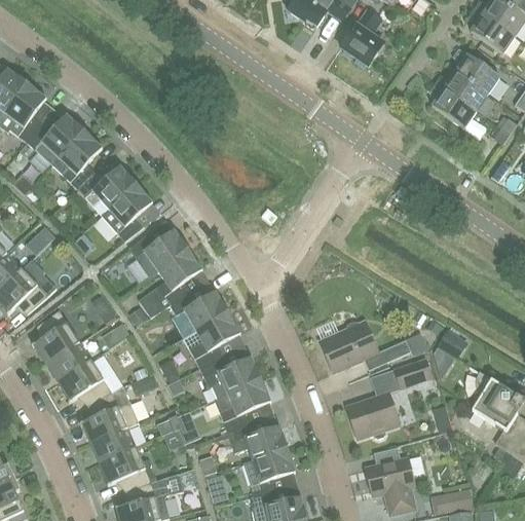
[(293,0),(287,9),(315,28),(328,9),(342,19),(357,0),(293,0)]
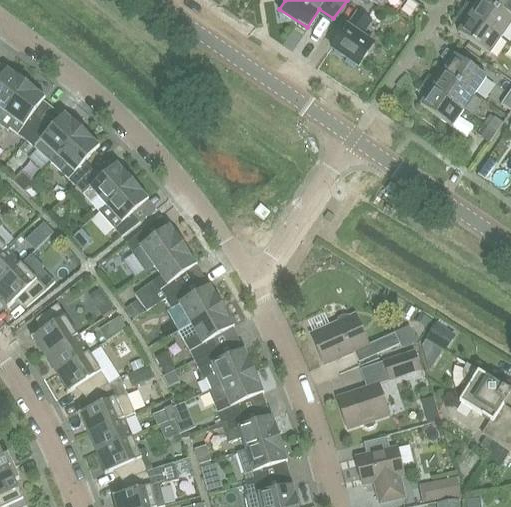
[(510,15),(488,0),(477,0),(474,5),(467,0),(465,0),(462,5),(502,33),(510,19),(510,15)]
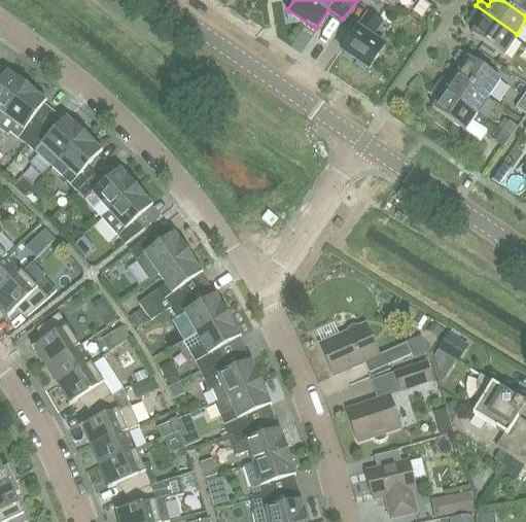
[(502,0),(525,15),(525,0),(502,0)]
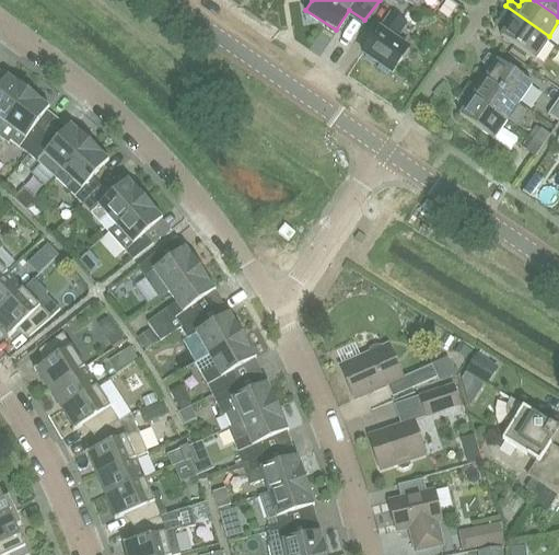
[(549,36),(505,6),(498,16),(507,22),(500,32),(535,57),(549,36)]
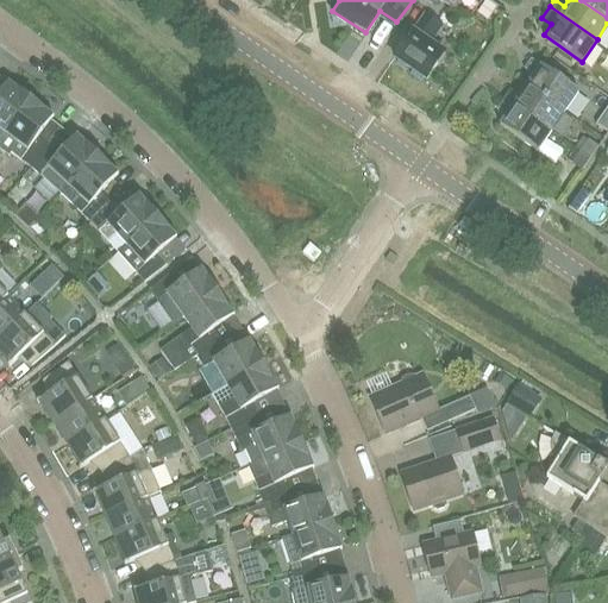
[(394,52),(427,75),(445,49),(428,38),(442,20),(426,10),(414,27),(413,26),(394,52)]
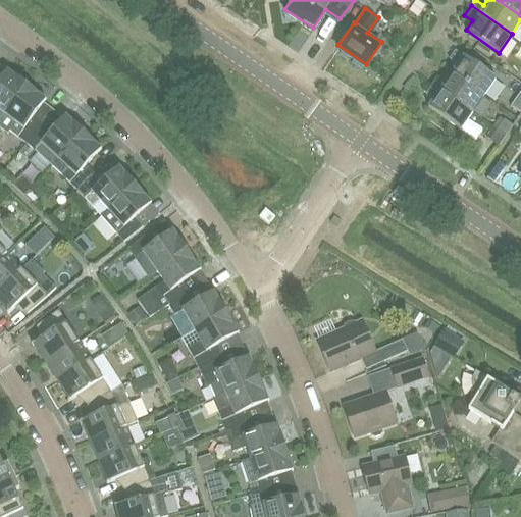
[(452,68),(484,91),(496,74),(455,47),(449,56),(458,61),(452,68)]
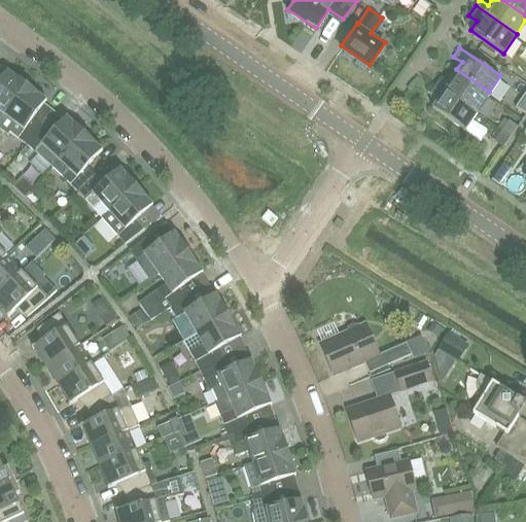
[(0,117),(5,111),(4,111),(27,81),(8,67),(0,76),(0,117)]
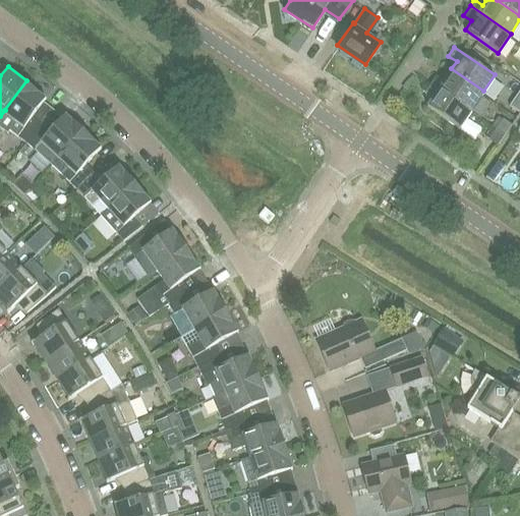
[(436,73),(431,79),(472,108),(483,91),(451,68),(444,79),(436,73)]
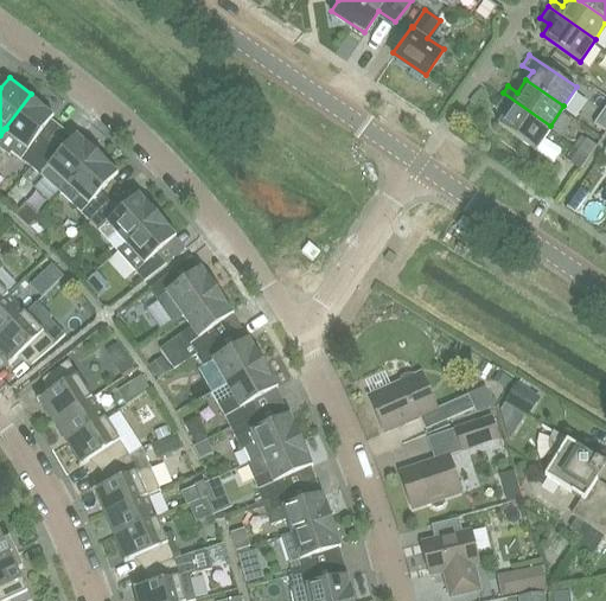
[(550,126),(503,93),(496,103),(505,110),(498,121),(536,147),(550,126)]
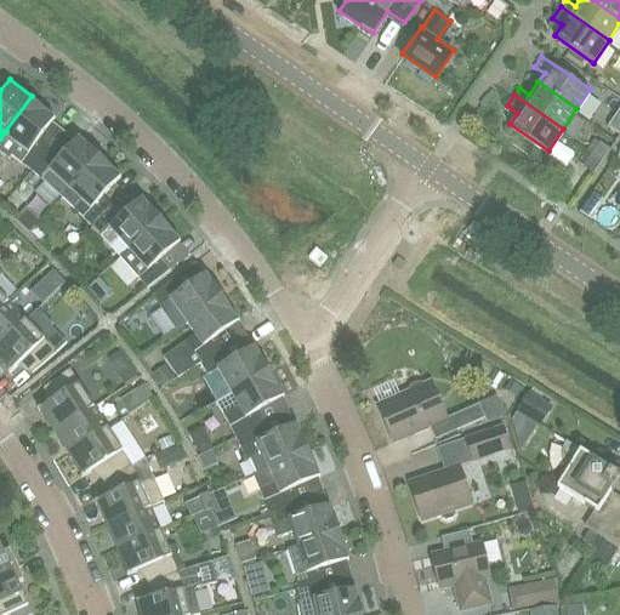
[(55,113),(32,96),(5,131),(6,131),(18,141),(11,151),(32,166),(50,143),(39,135),(55,113)]
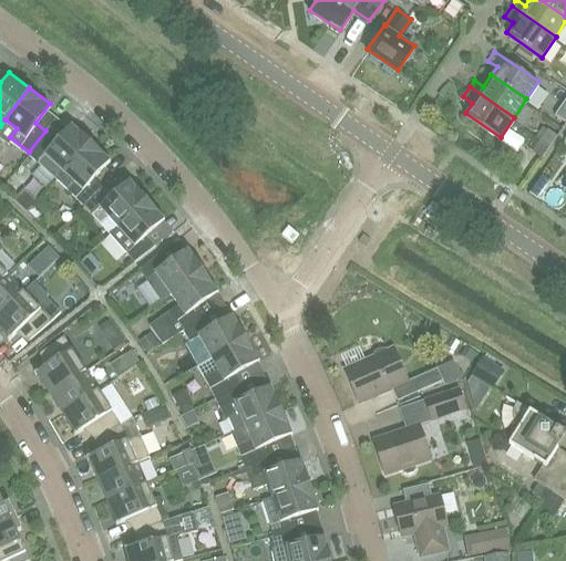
[(55,139),(45,131),(29,152),(38,158),(47,167),(53,159),(63,168),(91,139),(72,122),(55,139)]
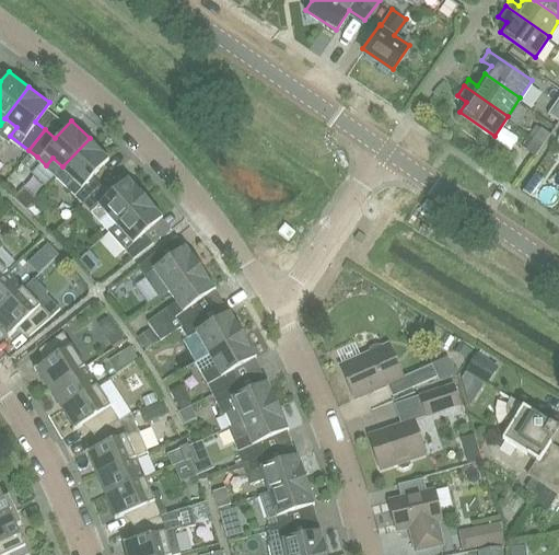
[(534,135),(543,140),(550,130),(540,124),(534,135)]
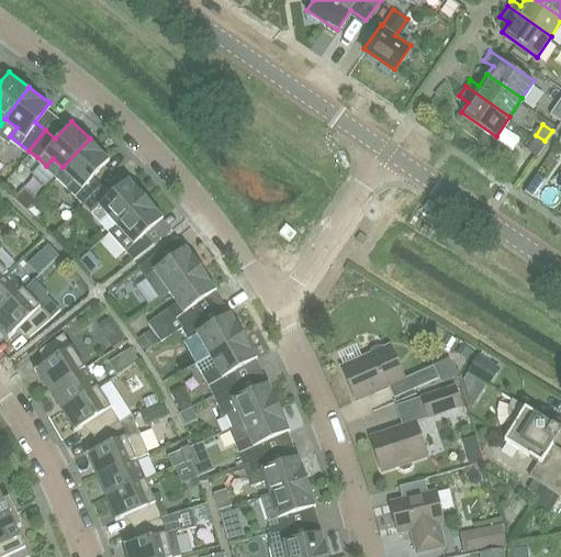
[(545,141),(536,135),(528,146),(537,153),(545,141)]
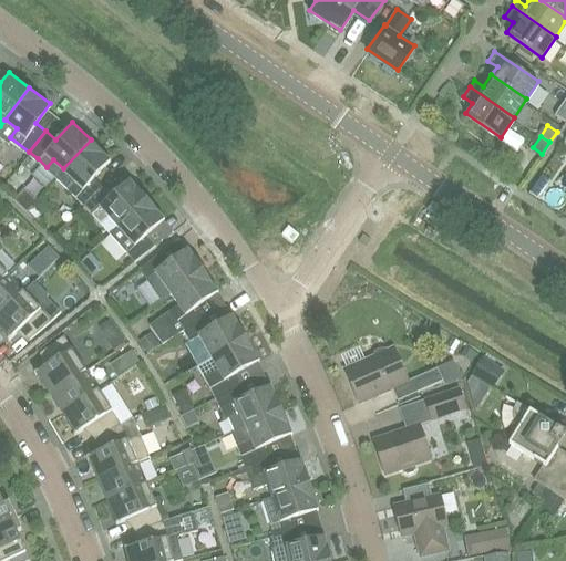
[(110,156),(91,139),(63,168),(73,177),(67,185),(75,194),(83,203),(103,184),(93,174),(110,156)]
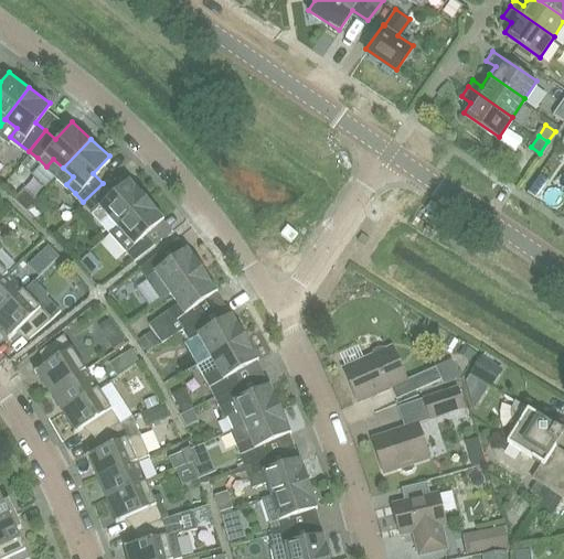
[(103,183),(83,202),(92,210),(99,219),(107,212),(116,222),(147,195),(129,176),(112,192),(103,183)]
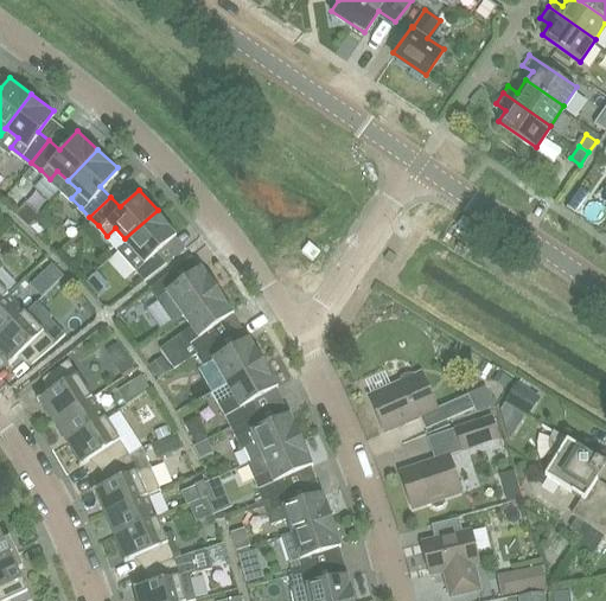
[(26,198),(16,210),(18,212),(30,222),(40,211),(26,198)]
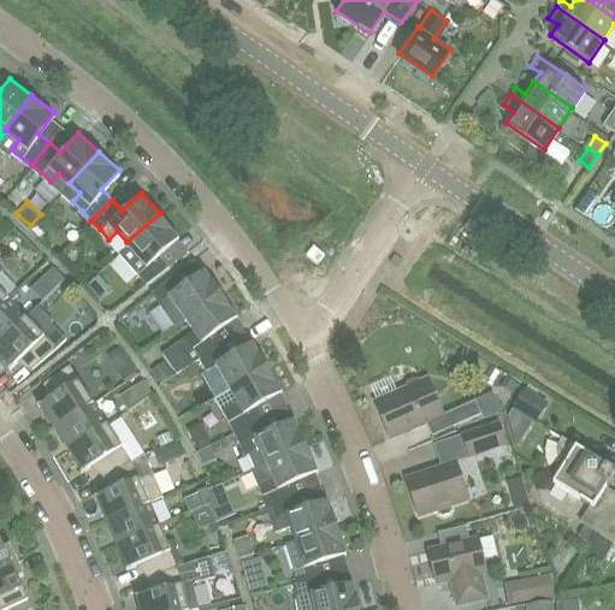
[(160,213),(126,242),(129,243),(120,252),(146,280),(169,262),(159,252),(178,235),(160,213)]
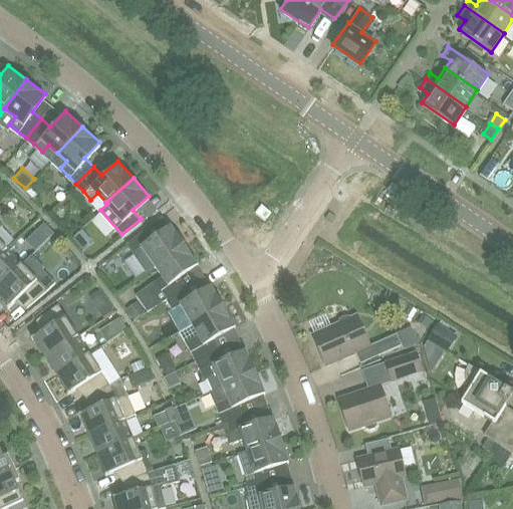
[(54,230),(44,220),(37,226),(47,236),(54,230)]
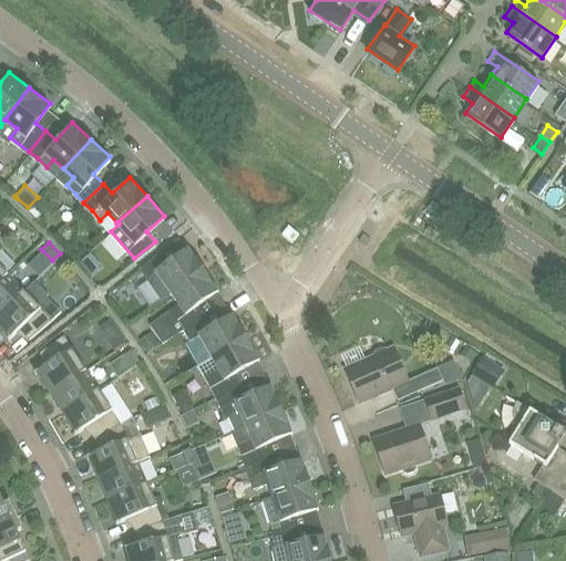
[(170,290),(203,267),(188,246),(168,259),(161,248),(140,265),(146,274),(155,269),(170,290)]
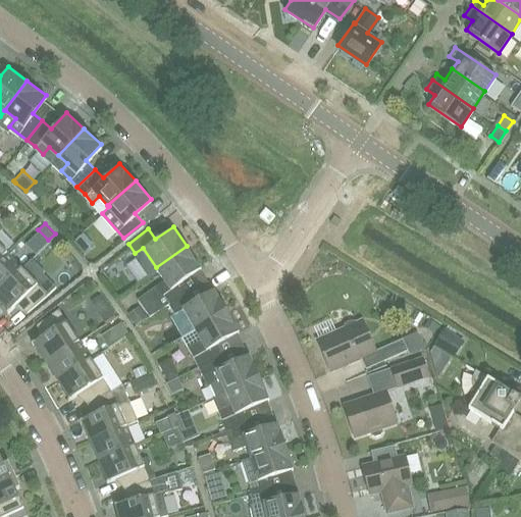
[(187,246),(156,267),(163,277),(152,286),(158,295),(164,304),(168,302),(189,288),(183,278),(200,265),(187,246)]
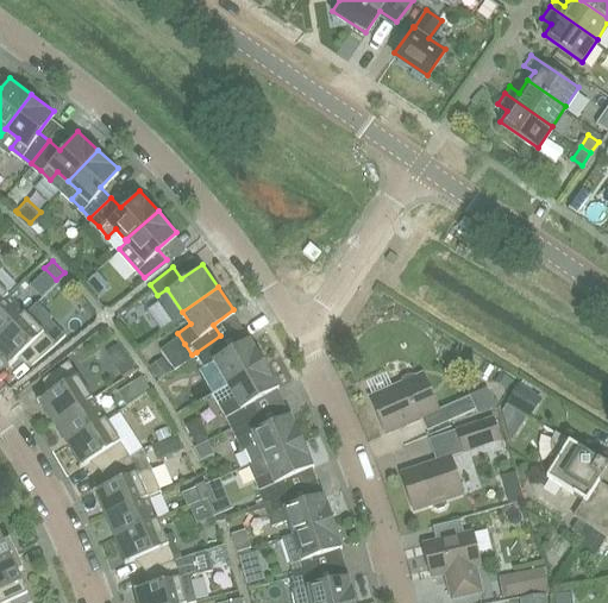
[(7,290),(0,296),(0,332),(25,309),(7,290)]
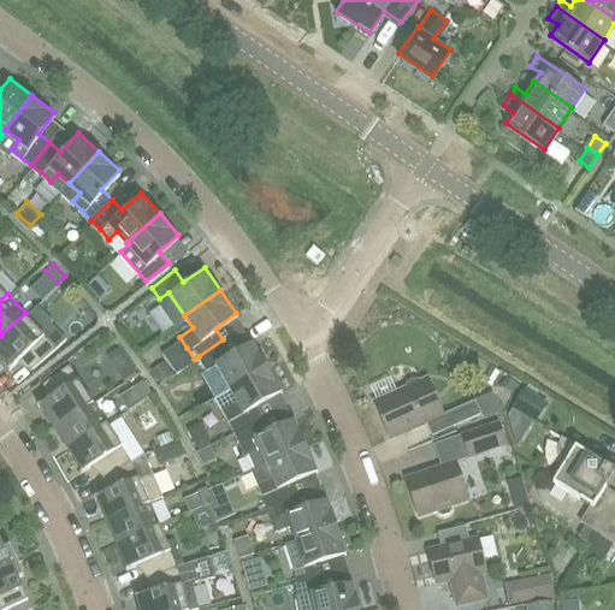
[(25,313),(0,336),(0,355),(10,366),(17,357),(31,366),(55,344),(25,313)]
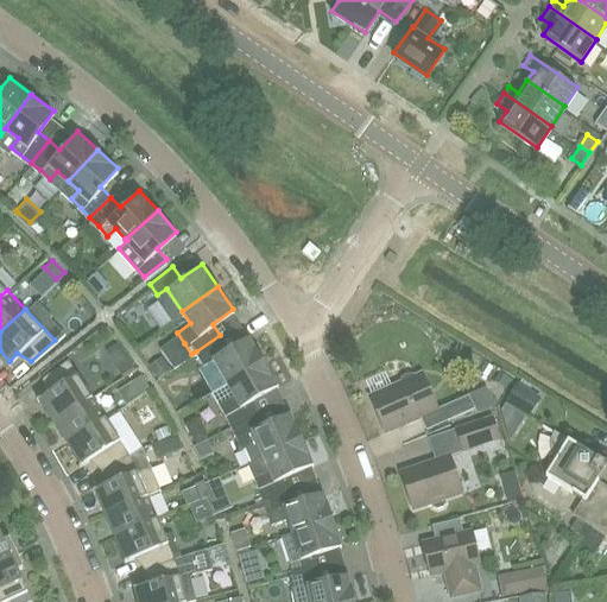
[(227,347),(220,335),(196,352),(202,362),(213,356),(226,380),(264,359),(250,335),(227,347)]
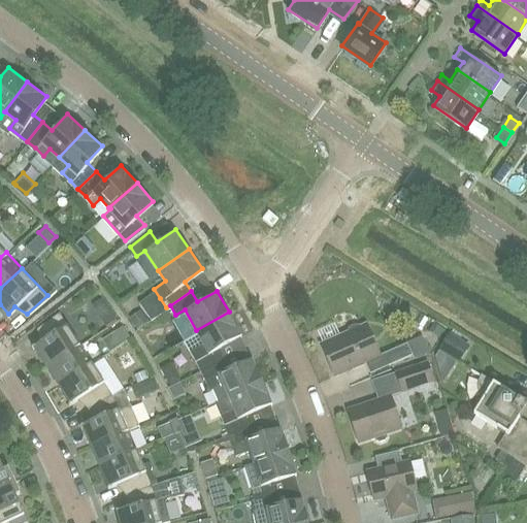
[(117,316),(111,307),(101,315),(106,323),(117,316)]
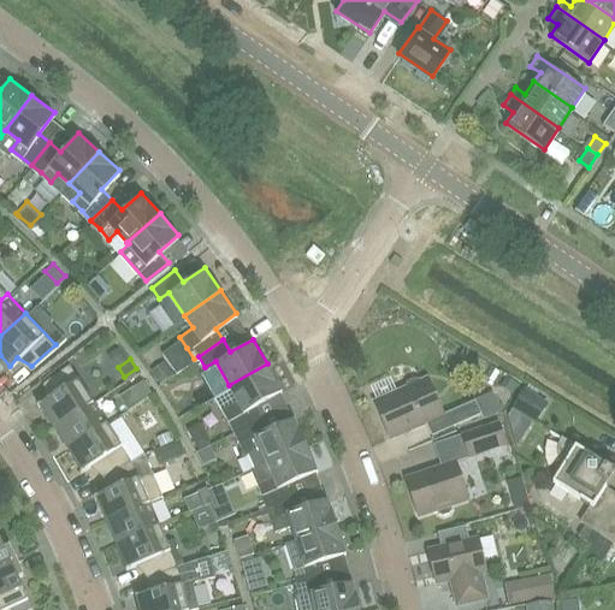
[(160,380),(173,372),(165,360),(152,369),(160,380)]
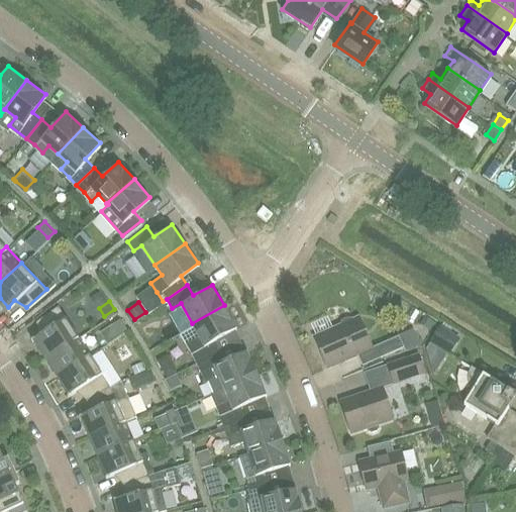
[(43,355),(78,334),(58,303),(35,319),(39,331),(31,336),(43,355)]
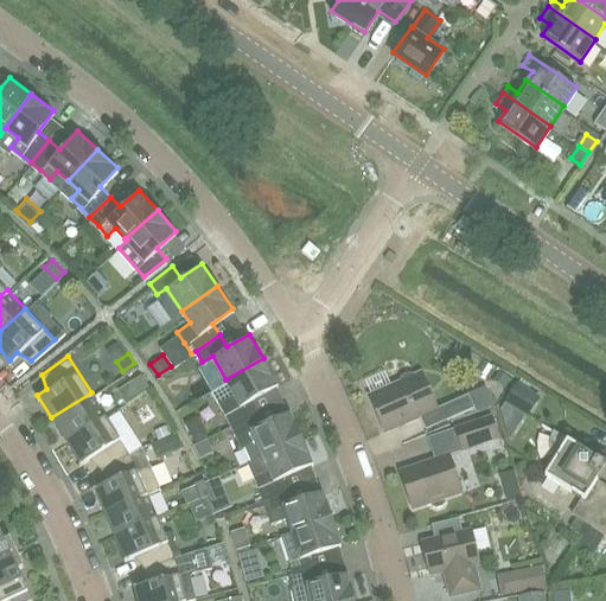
[(263,358),(225,379),(233,391),(218,401),(224,411),(230,422),(260,408),(254,395),(276,382),(263,358)]
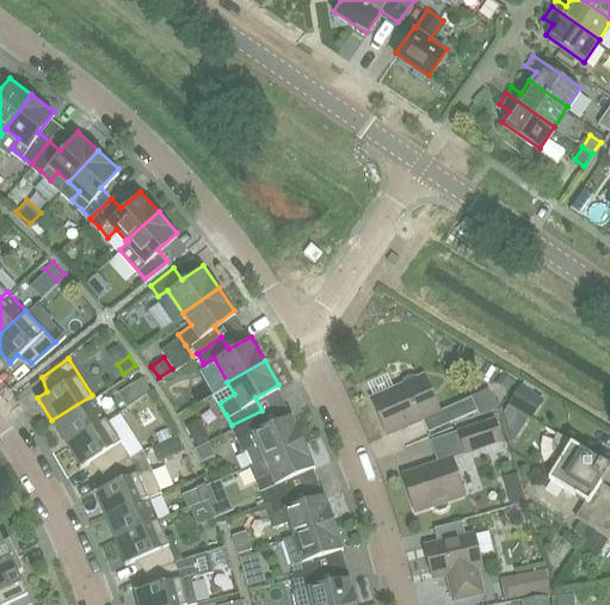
[(497,378),(510,387),(516,377),(503,369),(497,378)]
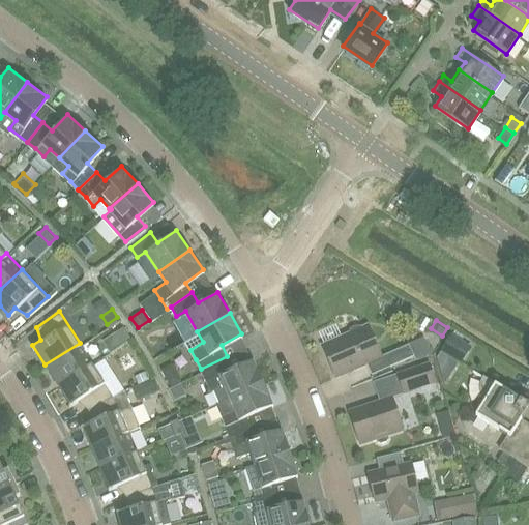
[(336,374),(366,360),(381,354),(366,323),(322,343),(336,374)]
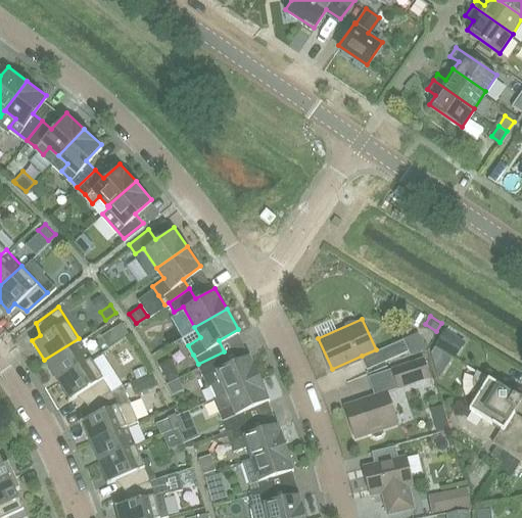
[(114,325),(123,337),(130,332),(123,320),(114,325)]
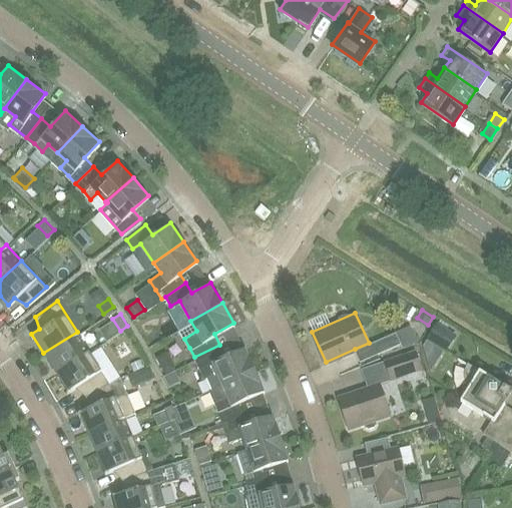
[(450,331),(435,322),(426,336),(442,345),(450,331)]
